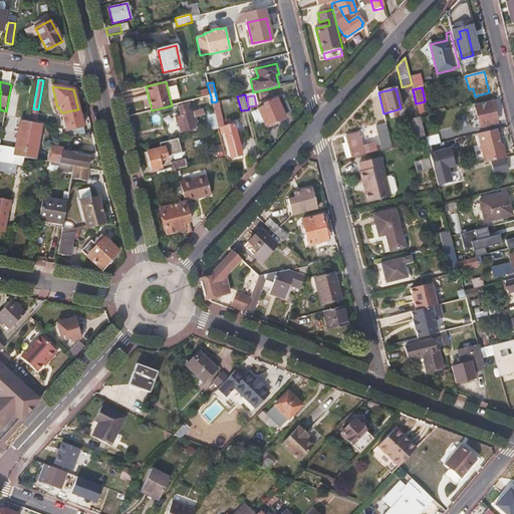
[(265,106),(258,109),(266,126),(285,117),(283,113),(290,110),(283,95),(264,104),(265,106)]
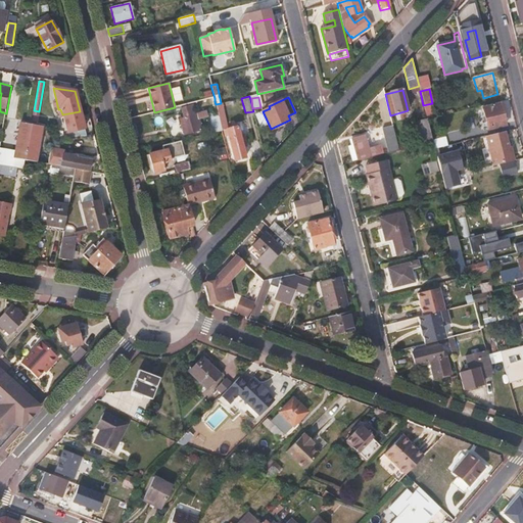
[(506,126),(500,103),(483,107),(488,130),(506,126)]
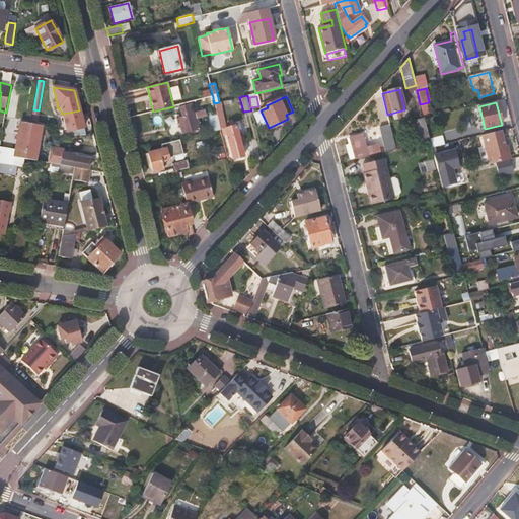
[(220,129),(226,128),(221,103),(215,104),(220,129)]
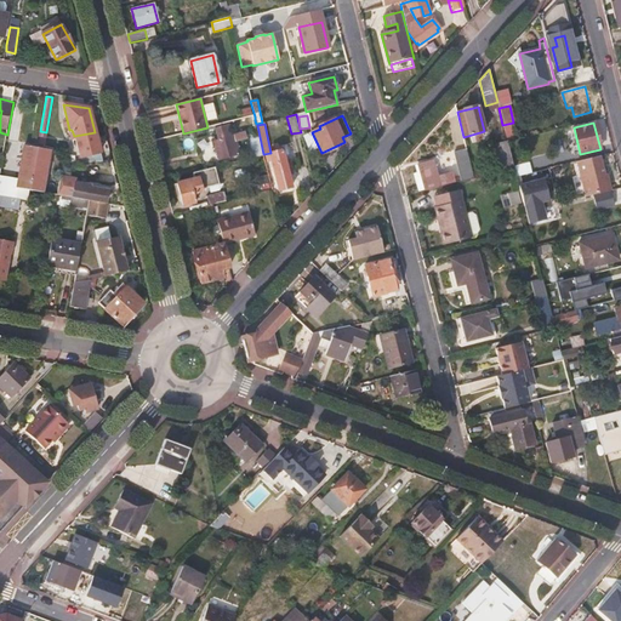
[(231,135),(229,126),(215,130),(218,141),(214,142),(218,160),(239,154),(235,141),(246,138),(245,131),(231,135)]
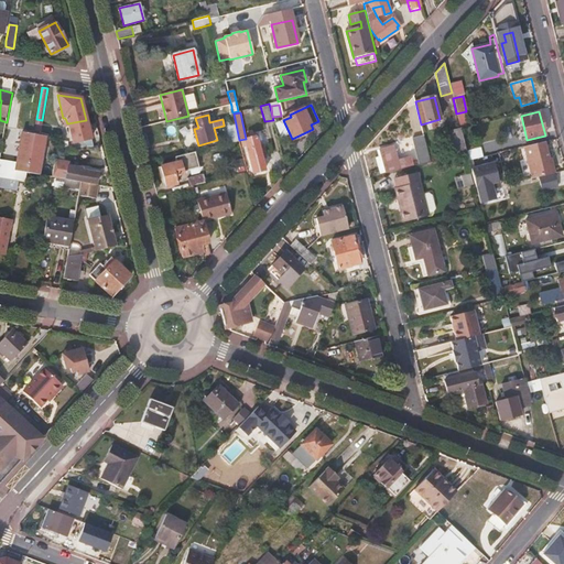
[(86,120),(67,123),(72,142),(90,138),(86,120)]
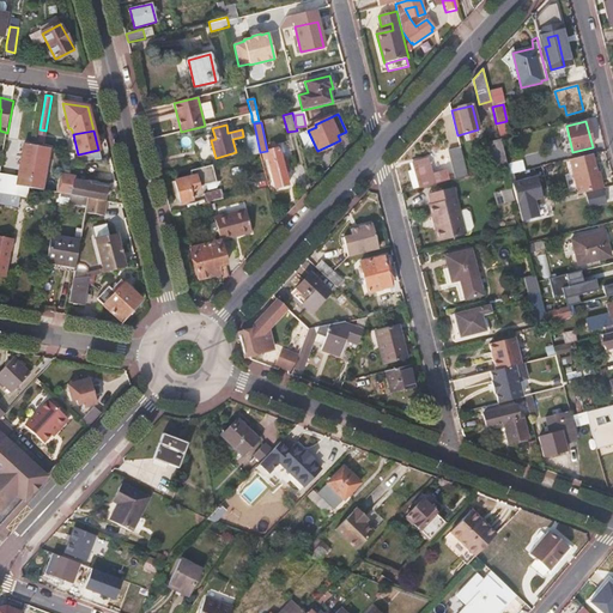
[(508,167),(501,141),(501,140),(487,143),(495,170),(508,167)]
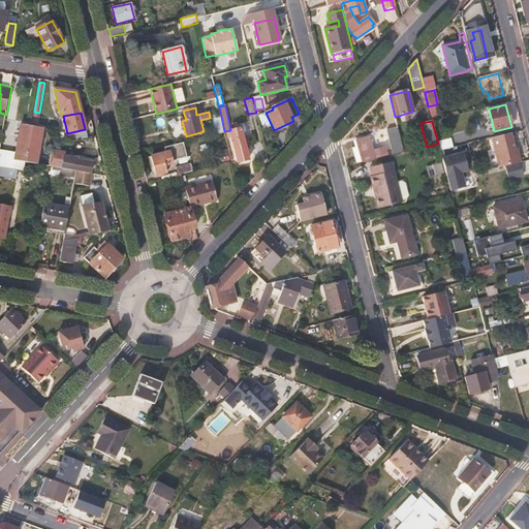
[(14,159),(0,156),(0,166),(18,170),(24,172),(25,162),(38,164),(43,130),(21,126),(14,159)]
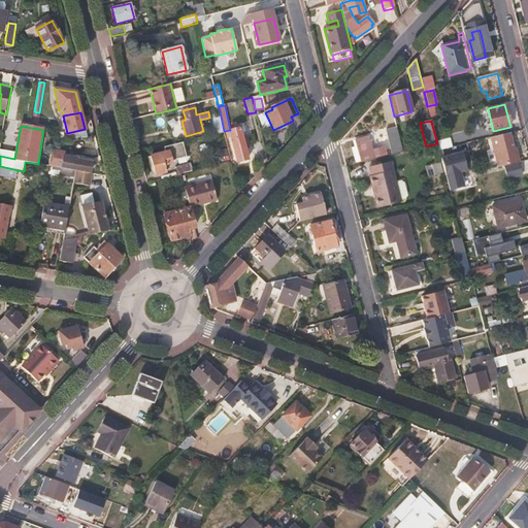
[(240,128),(229,131),(236,162),(248,160),(240,128)]
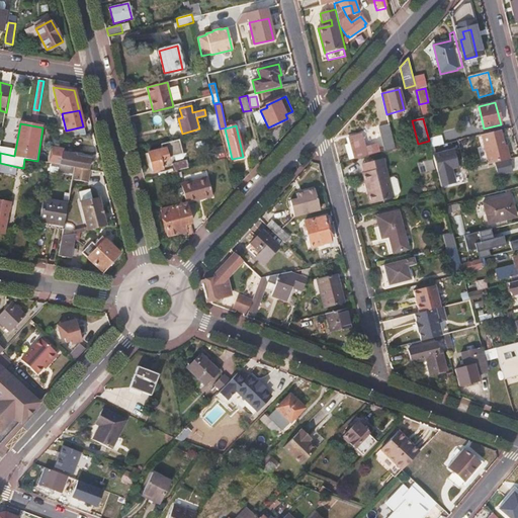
[(396,150),(390,125),(379,127),(385,152),(396,150)]
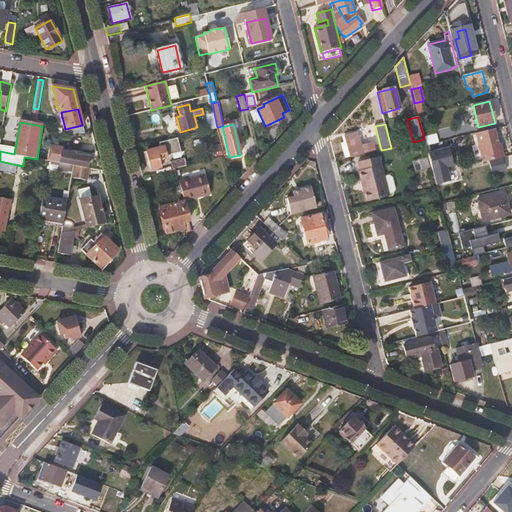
[(498,150),(493,129),(479,133),(481,139),(477,140),(479,150),(483,149),(486,162),(488,161),(502,158),(501,150),(498,150)]
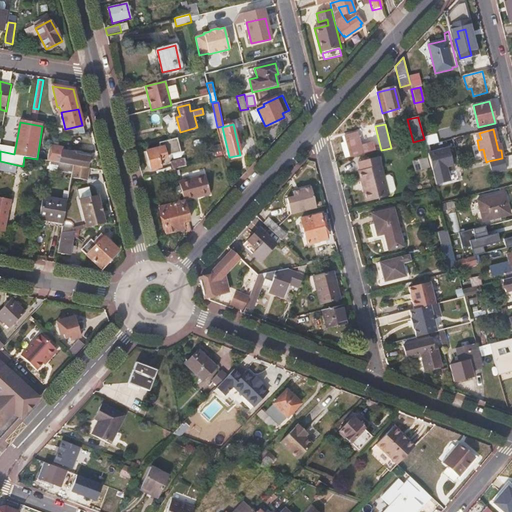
[(346,140),(350,156),(373,150),(372,144),(360,147),(357,134),(346,137),(346,140)]
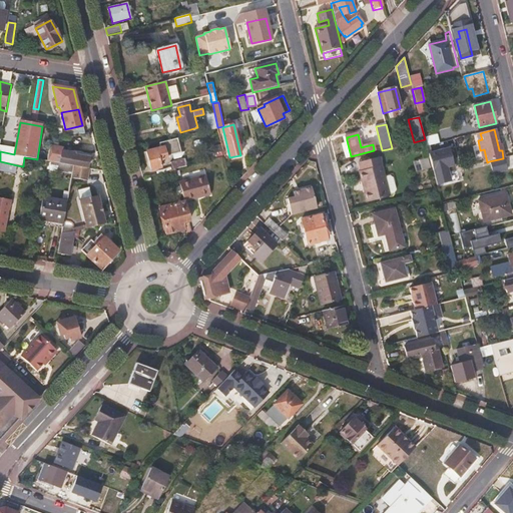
[(180,152),(177,138),(159,143),(160,147),(146,151),(151,170),(160,167),(159,161),(166,159),(165,155),(180,152)]
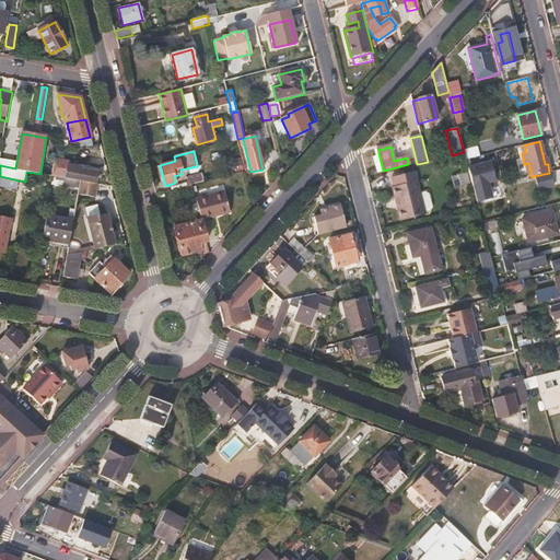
[(378,153),(372,154),(376,172),(383,171),(378,153)]
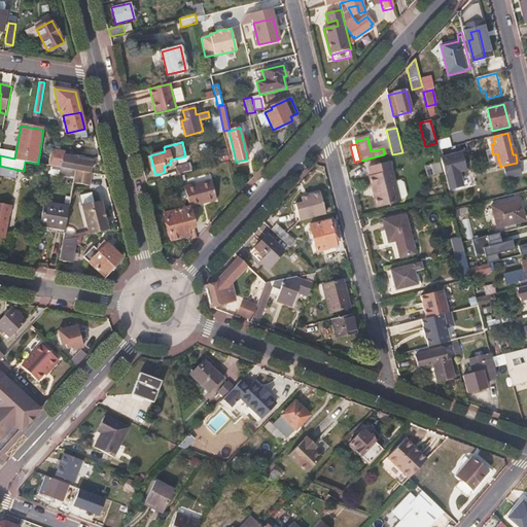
[(466,170),(462,154),(441,161),(445,175),(466,170)]
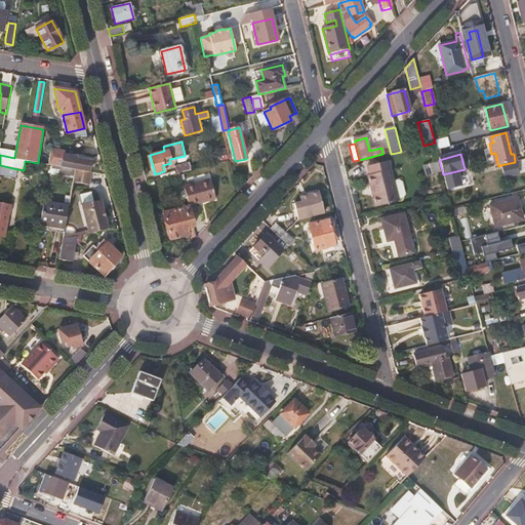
[(64,155),(62,167),(75,169),(88,172),(89,172),(91,162),(75,159),(75,157),(64,155)]
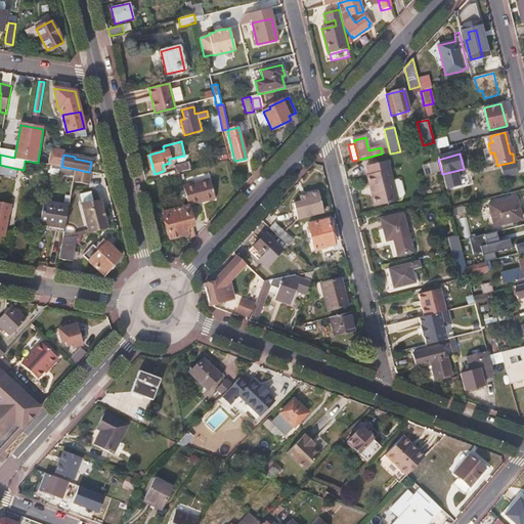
[(388,161),(362,167),(373,209),(398,203),(388,161)]
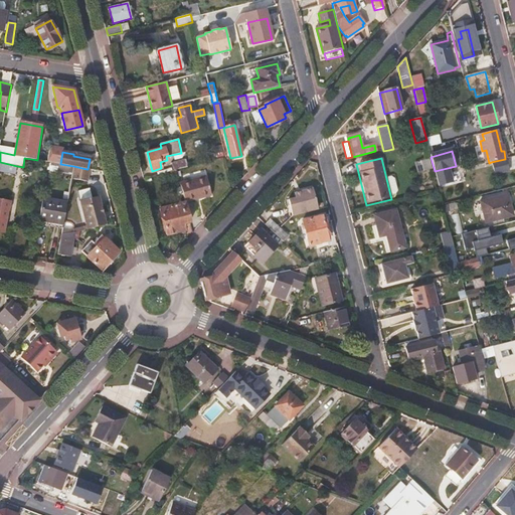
[(509,169),(507,158),(505,159),(491,162),(494,173),(509,169)]
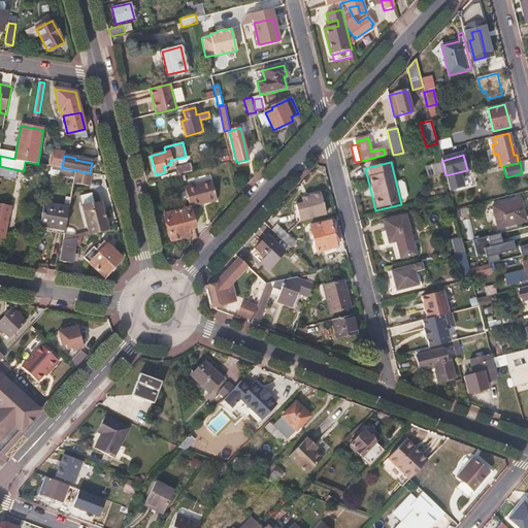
[(189,164),(176,167),(178,173),(191,170),(189,164)]
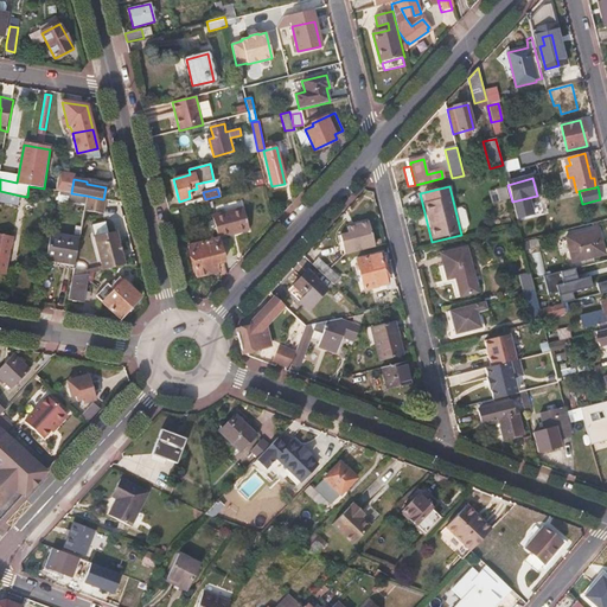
[(19,206),(20,196),(0,191),(0,206),(4,208),(4,203),(19,206)]
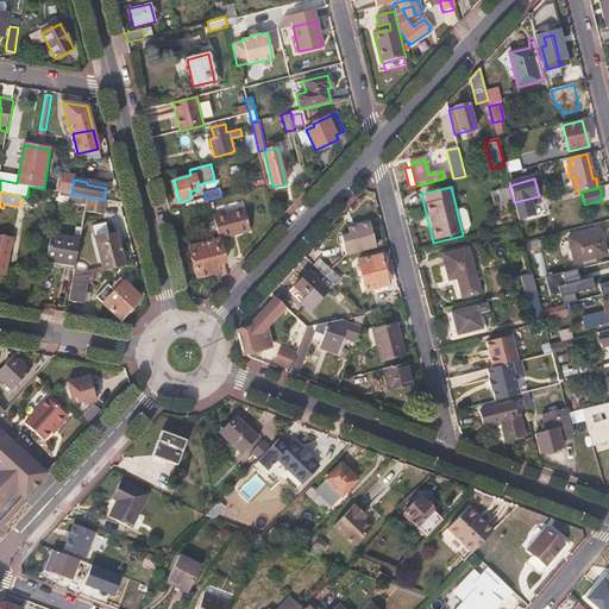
[(71,194),(61,192),(58,202),(86,207),(87,196),(71,194)]
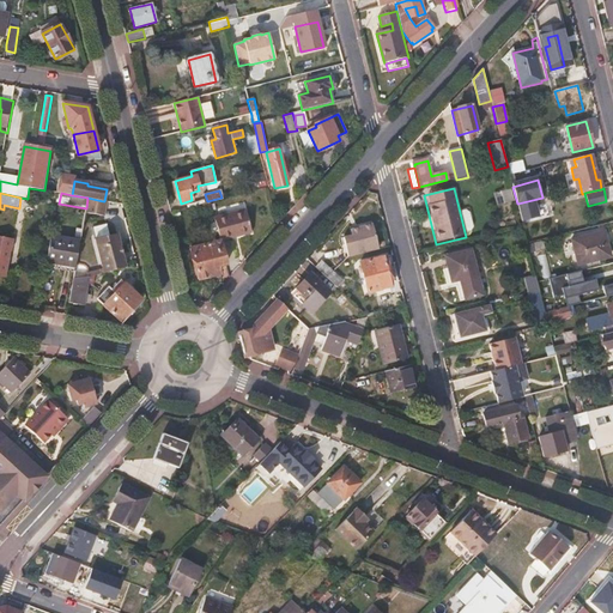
[(588,206),(584,193),(582,194),(577,194),(563,199),(566,214),(582,211),(581,207),(588,206)]
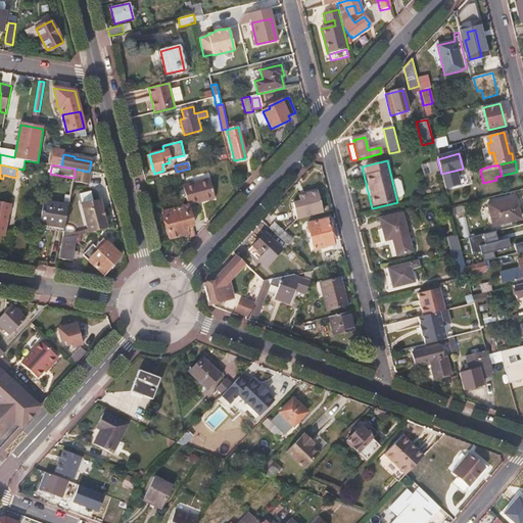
[(72,260),(88,172),(75,169),(74,178),(68,206),(64,229),(59,258),(72,260)]
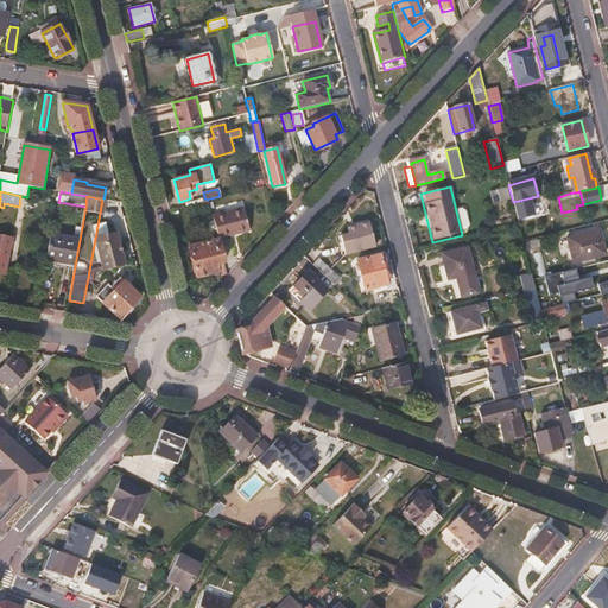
[(539,200),(530,202),(534,217),(543,215),(539,200)]
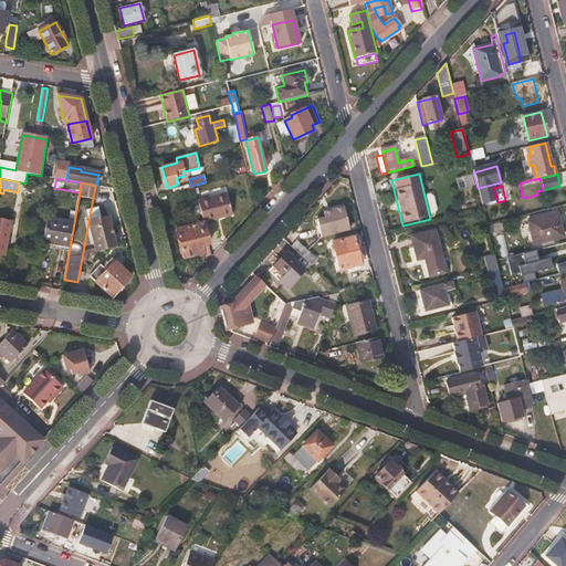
[(201,219),(231,218),(230,198),(200,199),(201,219)]
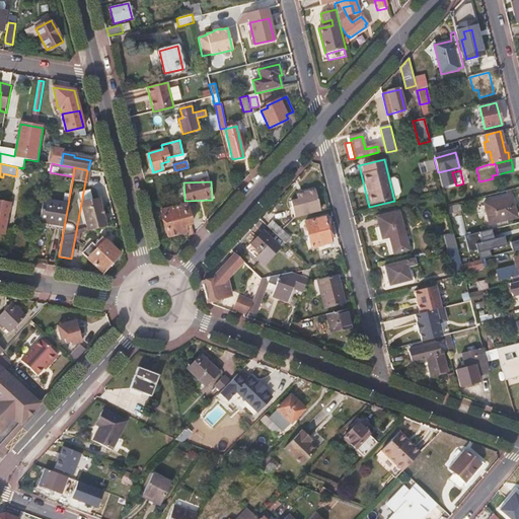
[(298,195),(299,200),(291,202),(296,219),(322,212),(316,190),(298,195)]
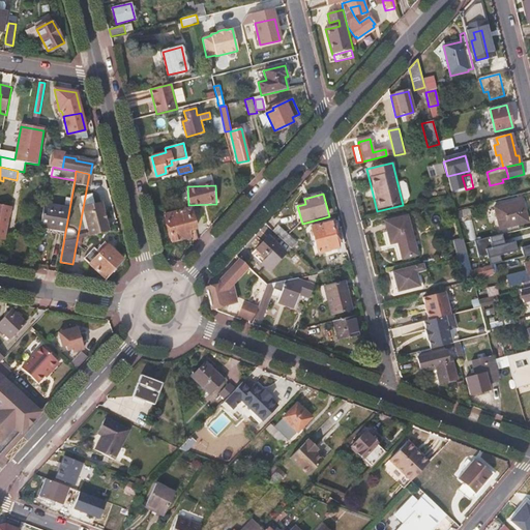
[(494,208),(500,230),(528,223),(522,201),(494,208)]
